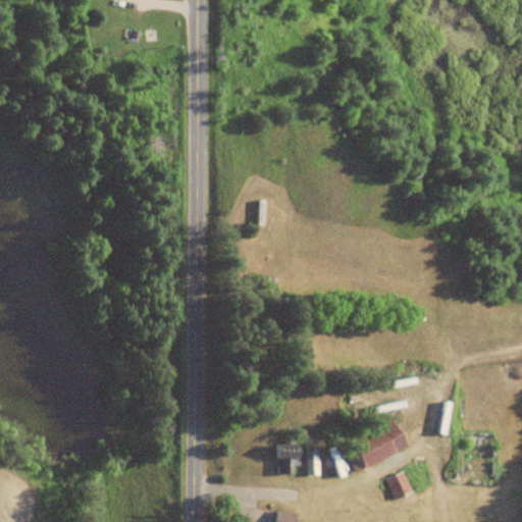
[(437,435),(446,436),(453,405),(445,403),(437,435)]
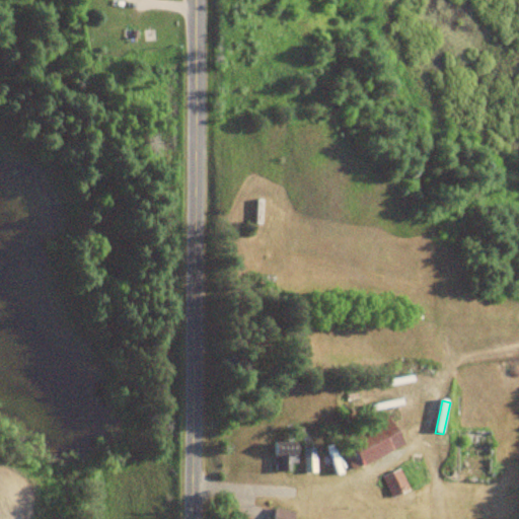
[(344,434),(359,467),(403,447),(388,413),(344,434)]
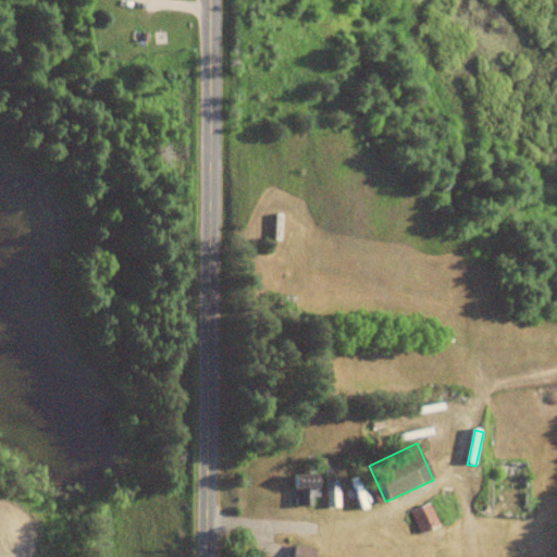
[(295,507),(320,507),(320,474),(295,474),(295,507)]
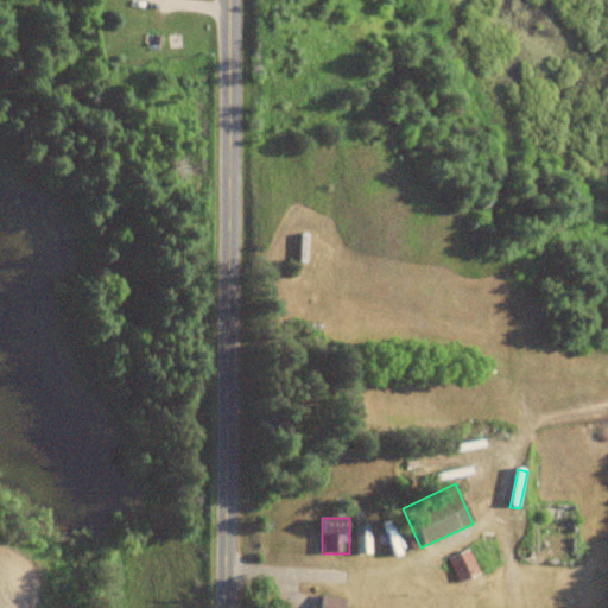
[(458,583),(480,575),(469,550),(448,558),(458,583)]
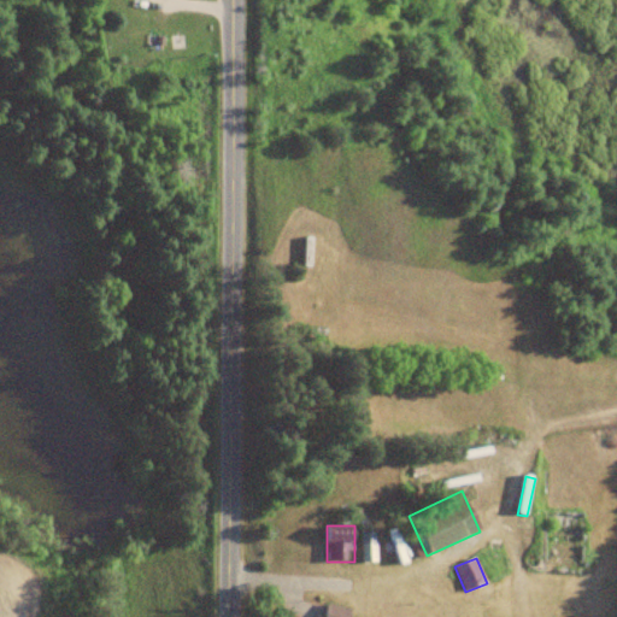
[(350,616),(351,606),(325,606),(324,616),(350,616)]
